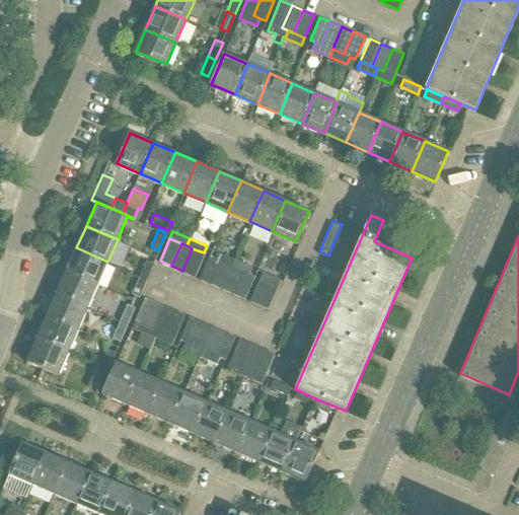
[(107,262),(76,247),(67,270),(98,283),(107,262)]
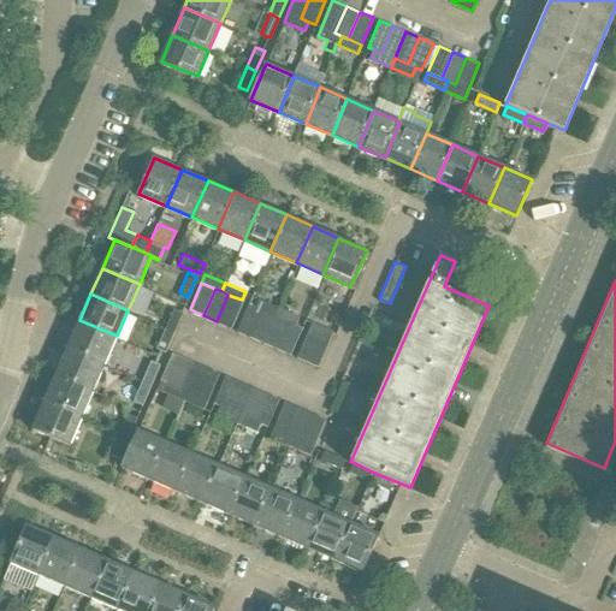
[(217,321),(230,327),(242,300),(227,295),(217,321)]
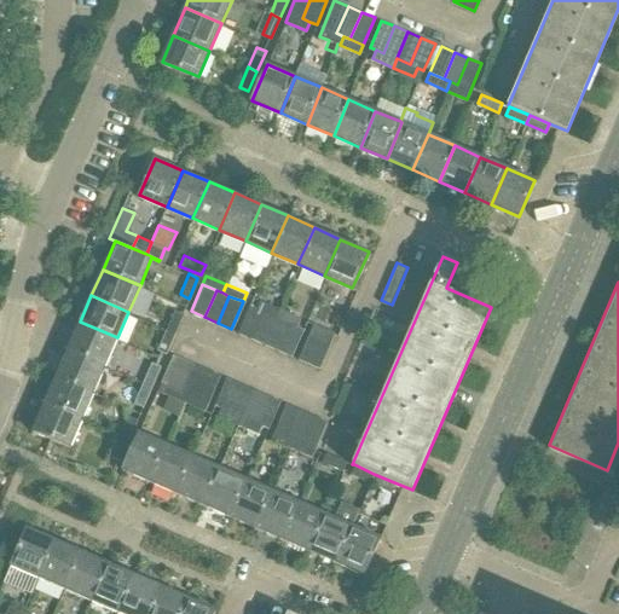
[(256,307),(255,307),(262,310),(276,316),(279,307),(260,299),(256,307)]
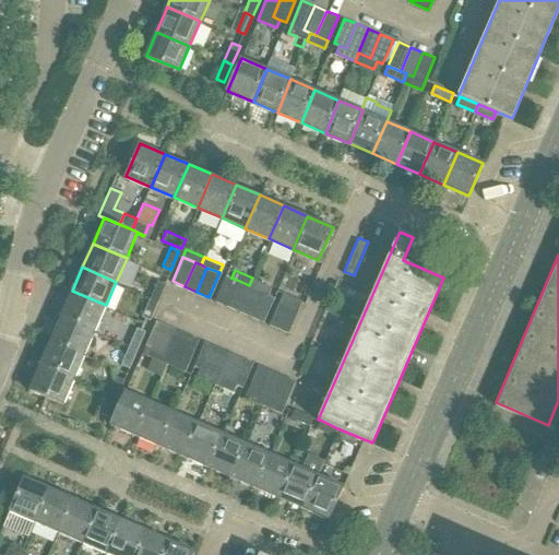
[(232,278),(225,274),(214,299),(227,305),(237,280),(230,278),(232,278)]
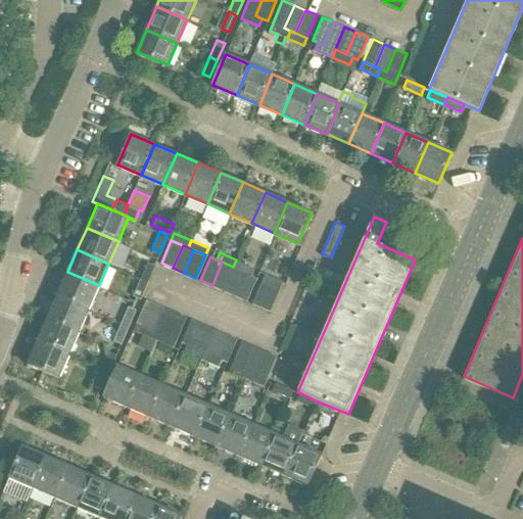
[(154,263),(147,260),(140,277),(147,280),(154,263)]
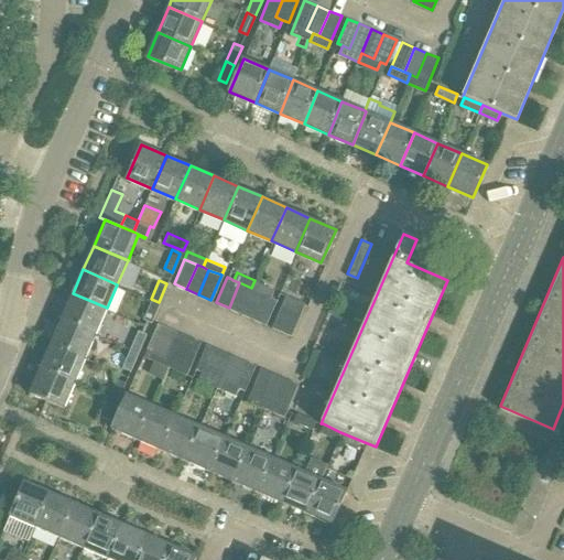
[(270,295),(273,288),(255,280),(251,288),(263,293),(270,295)]
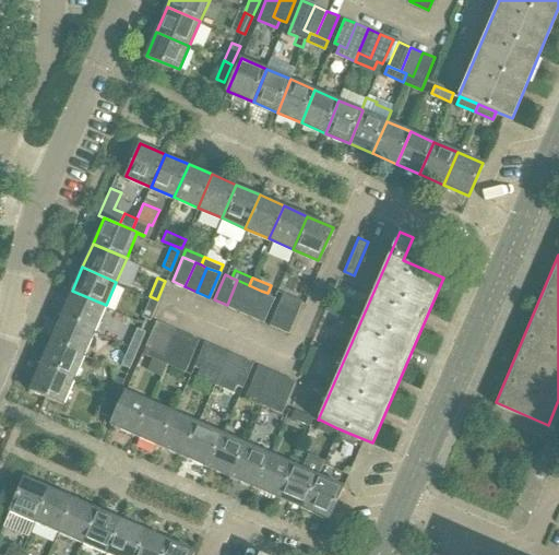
[(227,305),(239,309),(249,285),(237,280),(227,305)]
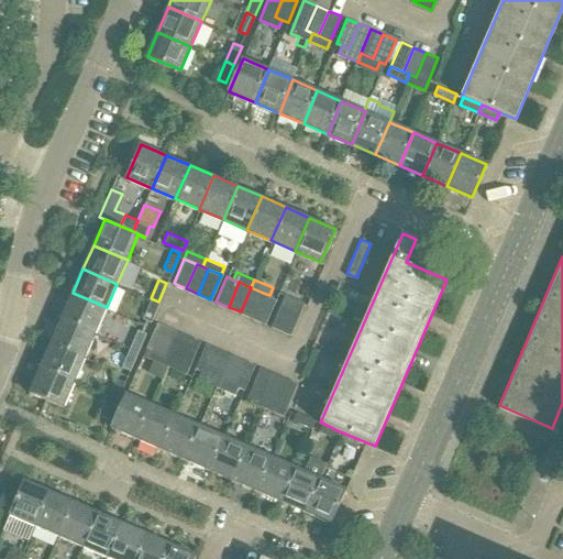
[(253,317),(263,293),(251,287),(241,311),(253,317)]
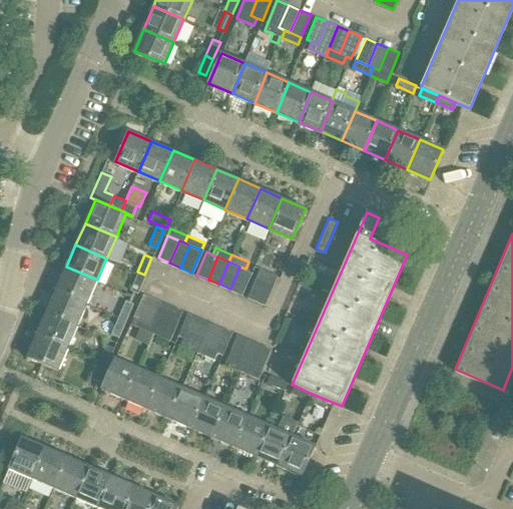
[(97,280),(66,267),(57,289),(87,302),(97,280)]
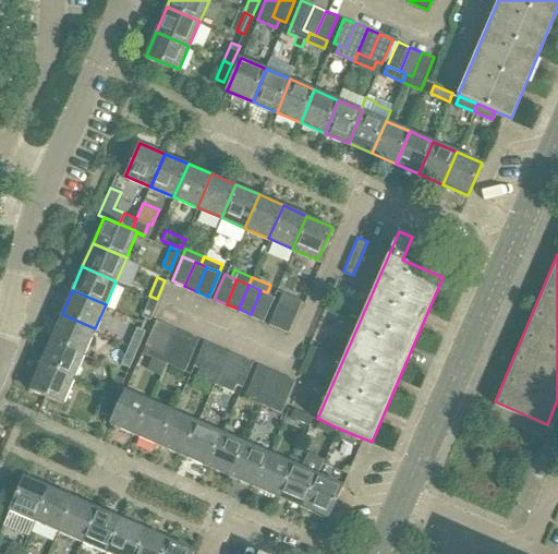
[(267,292),(261,290),(251,314),(263,320),(274,296),(267,292)]
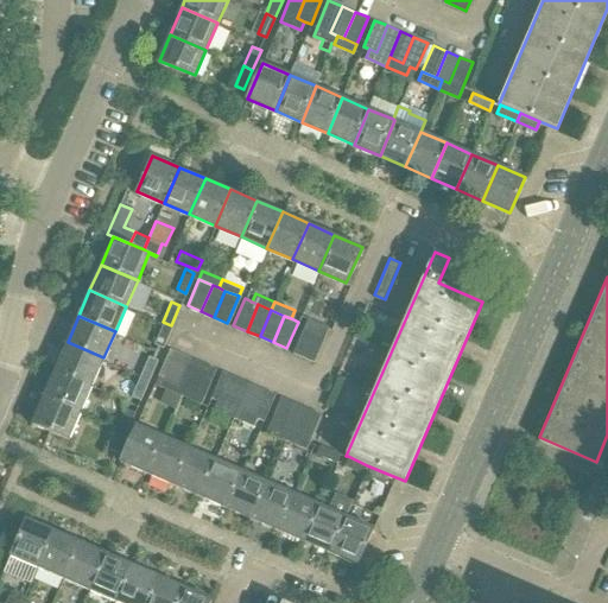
[(324,334),(329,325),(308,316),(304,324),(324,334)]
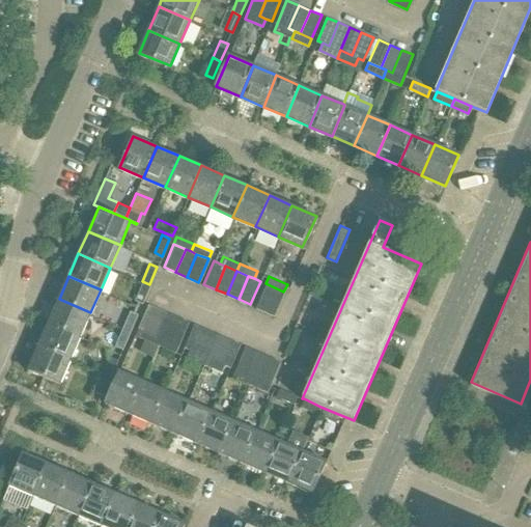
[(134,298),(142,302),(149,284),(142,281),(134,298)]
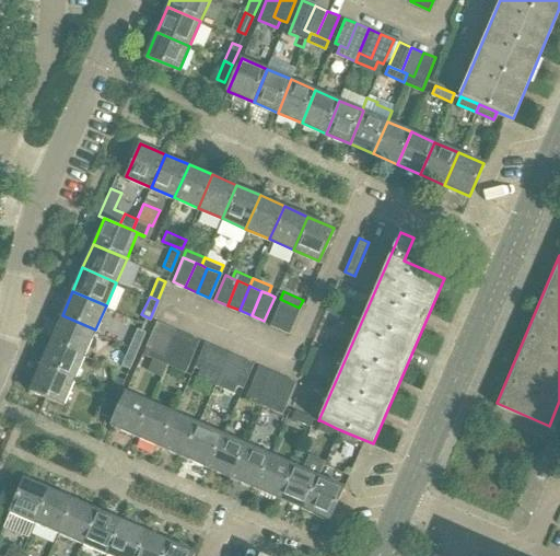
[(280,299),(275,311),(294,320),(299,308),(280,299)]
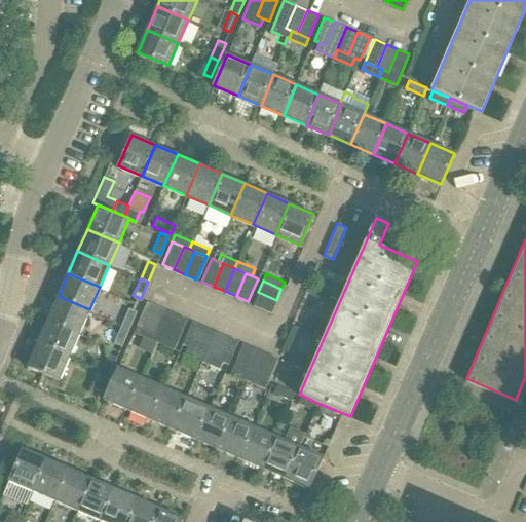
[(258,292),(253,303),(271,311),(276,300),(258,292)]
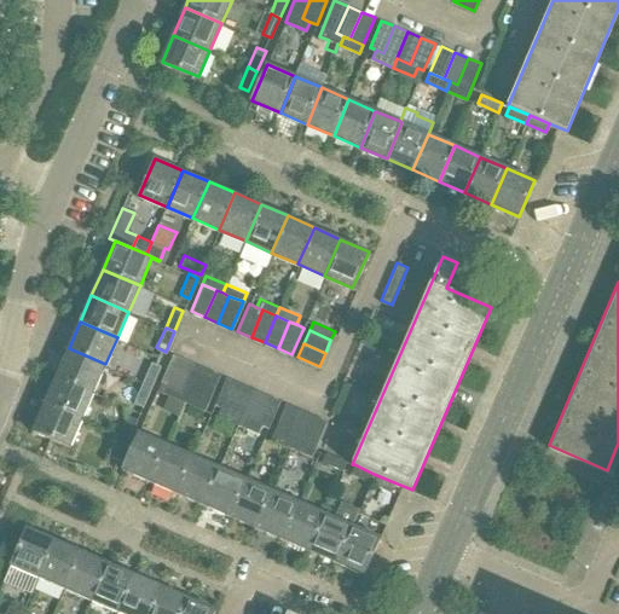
[(105,364),(69,348),(57,375),(94,391),(105,364)]
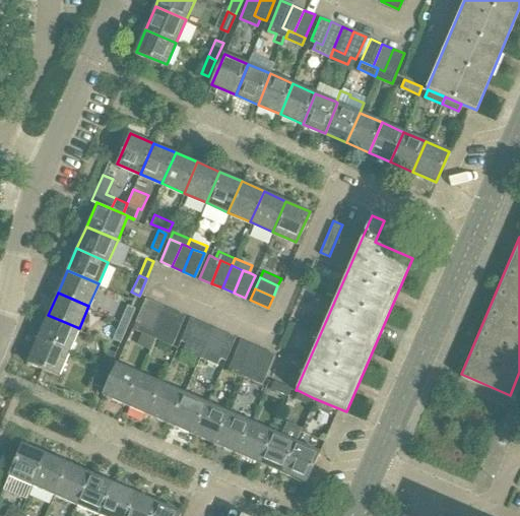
[(135,319),(141,322),(152,326),(161,304),(145,297),(135,319)]
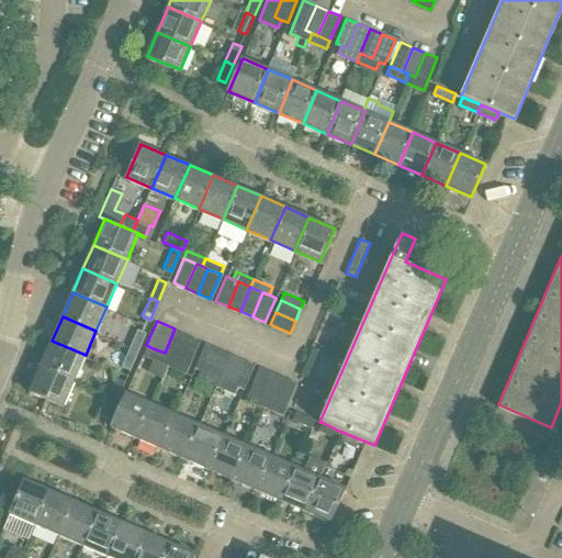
[(145,331),(137,327),(130,345),(137,348),(145,331)]
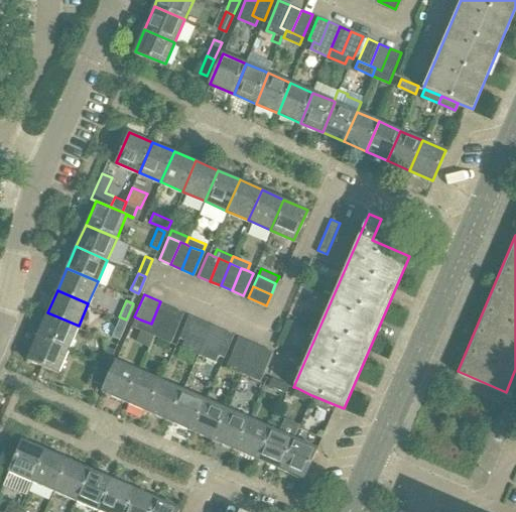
[(160,301),(151,324),(156,327),(162,329),(171,306),(160,301)]
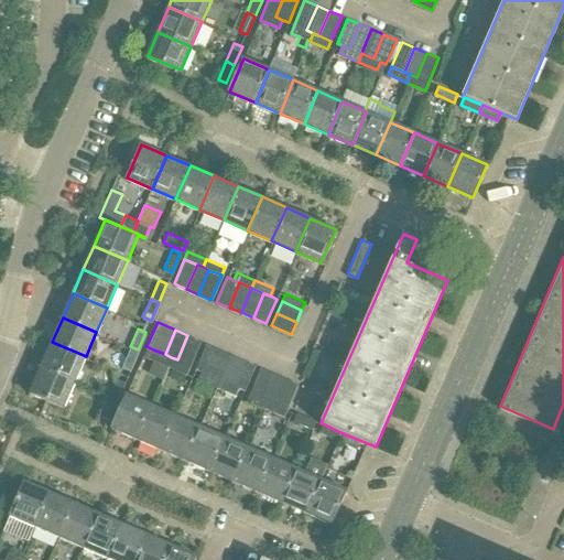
[(190,365),(201,341),(187,335),(177,359),(190,365)]
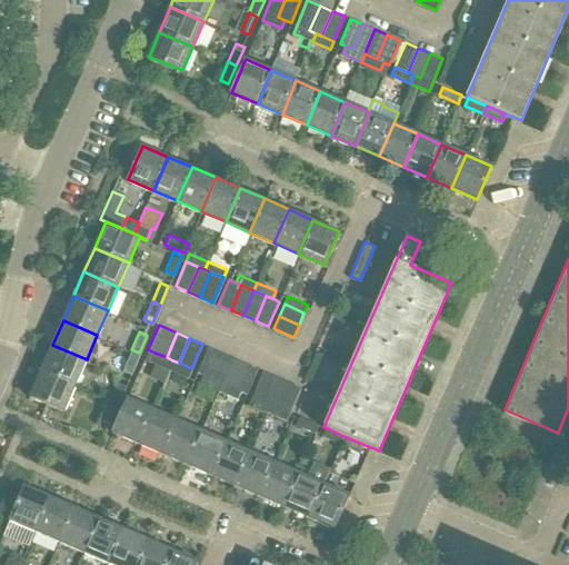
[(87,359),(52,345),(42,368),(76,384),(87,359)]
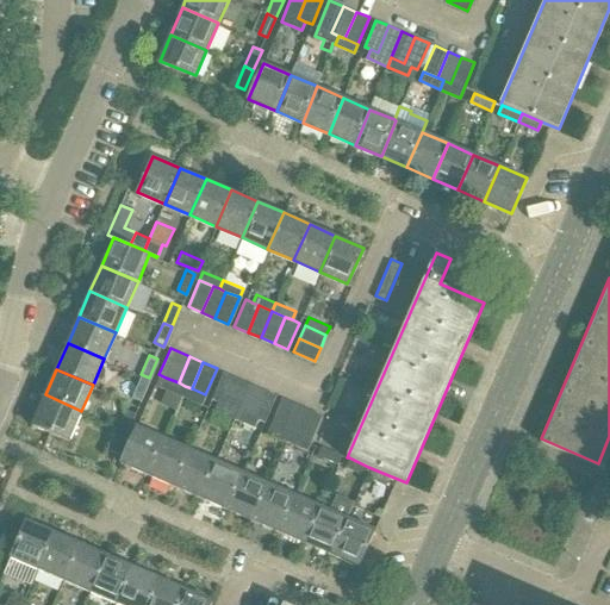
[(211,397),(218,400),(217,400),(224,403),(236,376),(223,370),(211,397)]
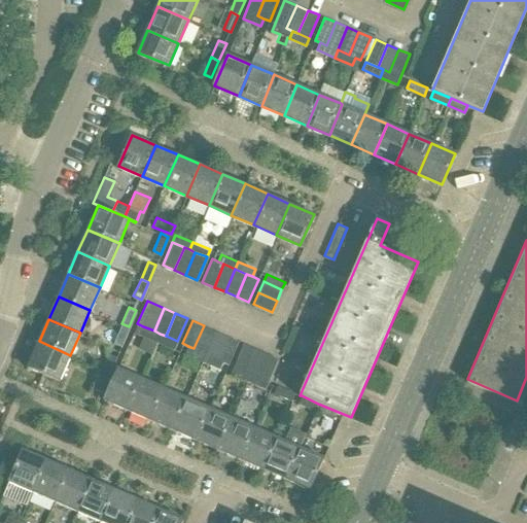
[(113,341),(121,345),(129,326),(121,323),(113,341)]
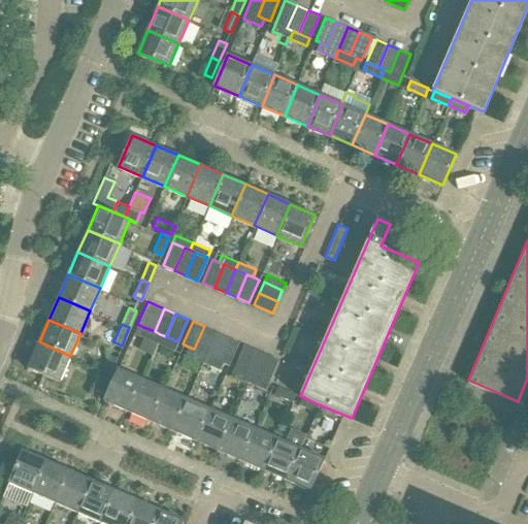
[(140,334),(143,335),(138,347),(152,353),(157,341),(160,334),(155,331),(143,327),(137,324),(134,332),(140,335),(140,334)]
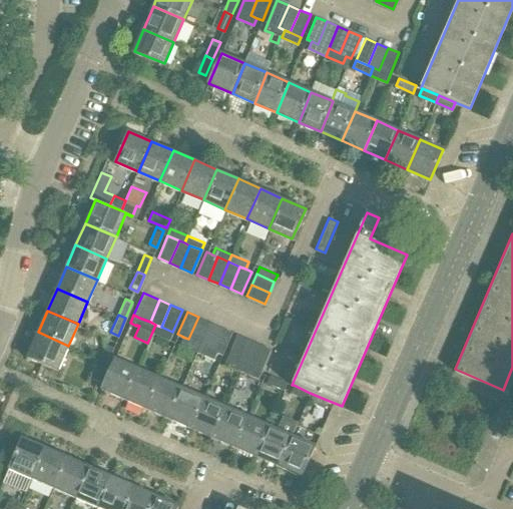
[(198,317),(188,339),(199,344),(209,322),(198,317)]
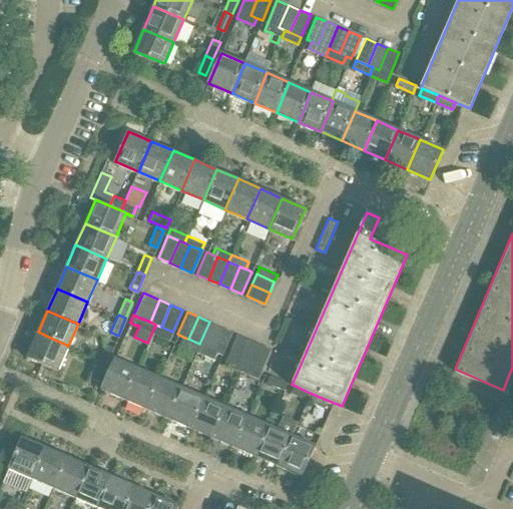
[(211,349),(220,326),(209,322),(199,344),(211,349)]
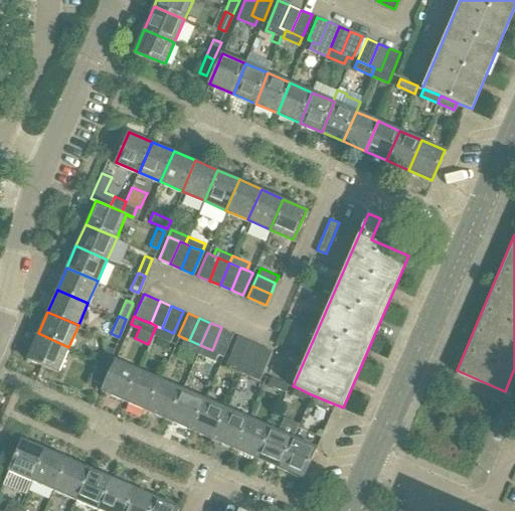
[(156,326),(153,333),(170,340),(173,333),(156,326)]
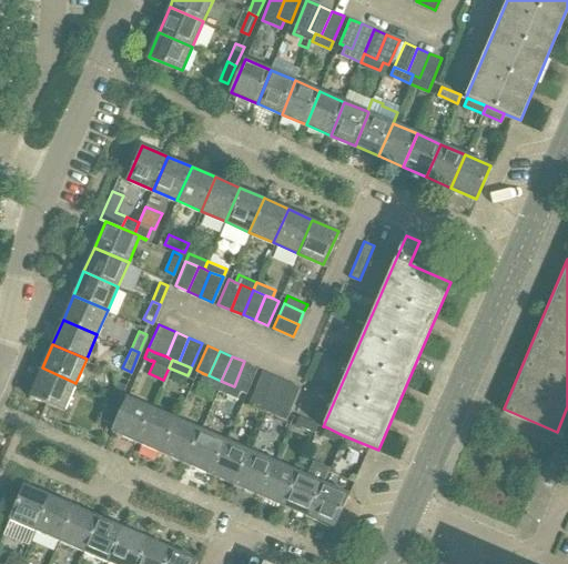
[(234,386),(240,389),(246,392),(256,366),(244,361),(234,386)]
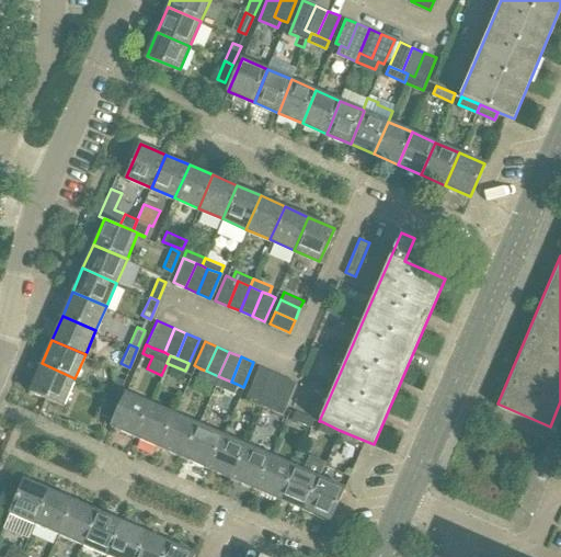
[(31,388),(65,404),(75,378),(42,363),(31,388)]
